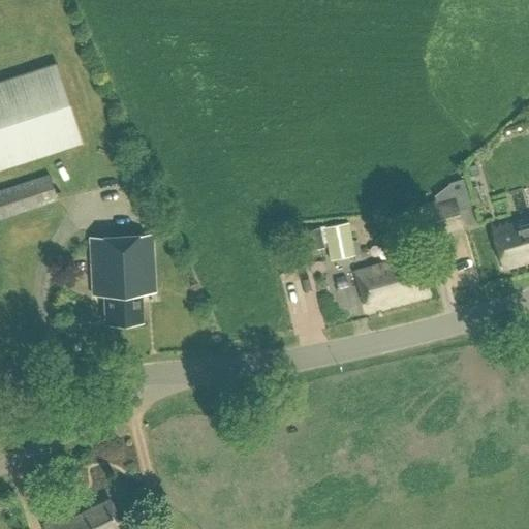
[(0,170),(82,145),(56,65),(0,83),(0,170)]
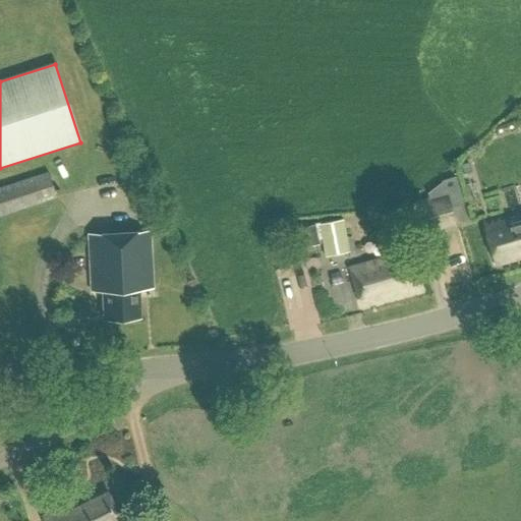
[(0,215),(56,196),(48,172),(0,187),(0,215)]
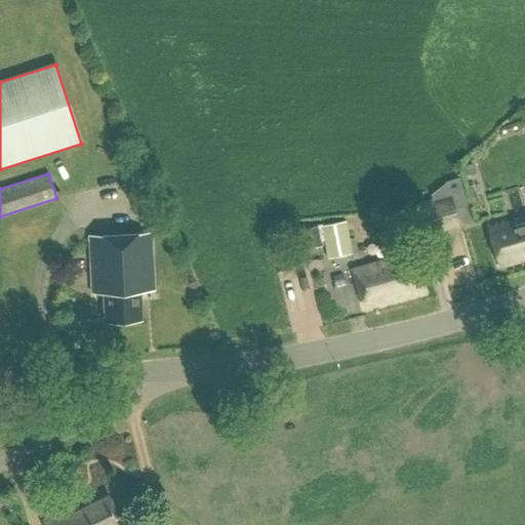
[(456,223),(449,196),(415,206),(423,233),(456,223)]
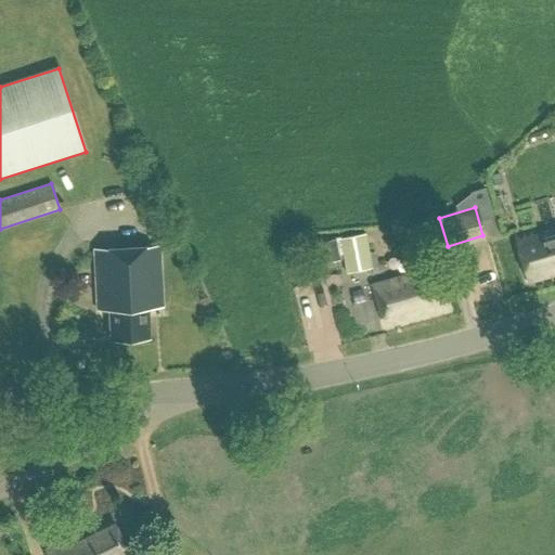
[(554,266),(554,233),(552,234),(551,230),(516,241),(529,282),(554,273),(554,270),(554,267),(554,266)]
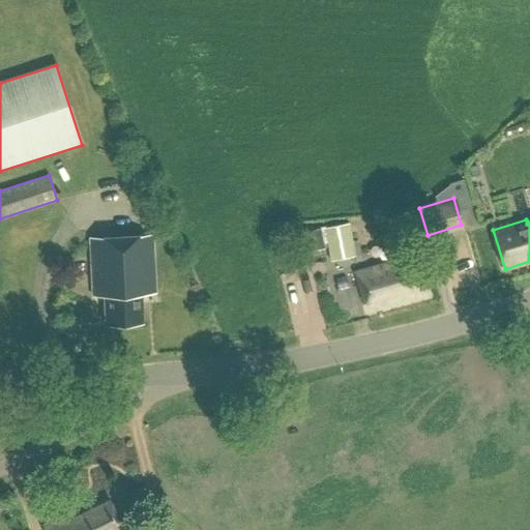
[(355,255),(348,223),(324,227),(330,260),(355,255)]
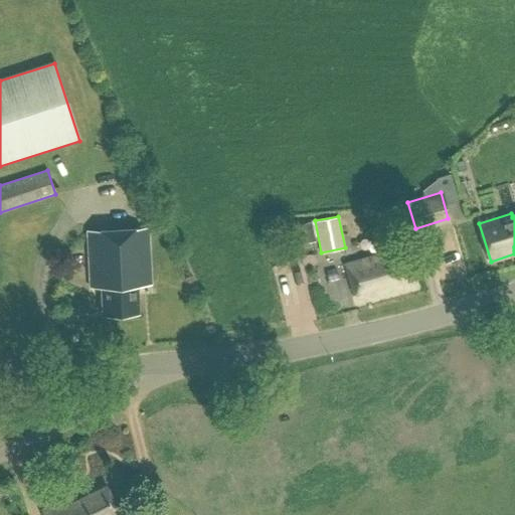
[(314,241),(311,221),(296,224),(299,243),(314,241)]
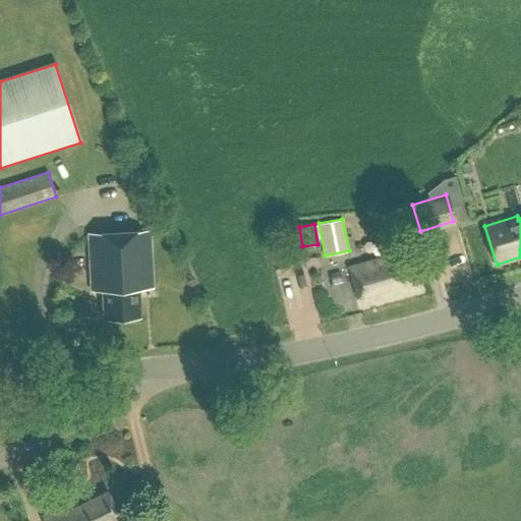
[(151,289),(150,231),(92,232),(93,290),(104,290),(104,316),(139,316),(138,289),(151,289)]
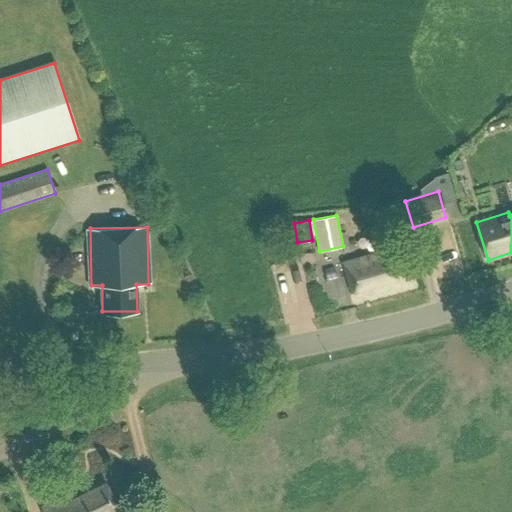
[(396,280),(390,257),(364,263),(363,258),(342,264),(350,292),(396,280)]
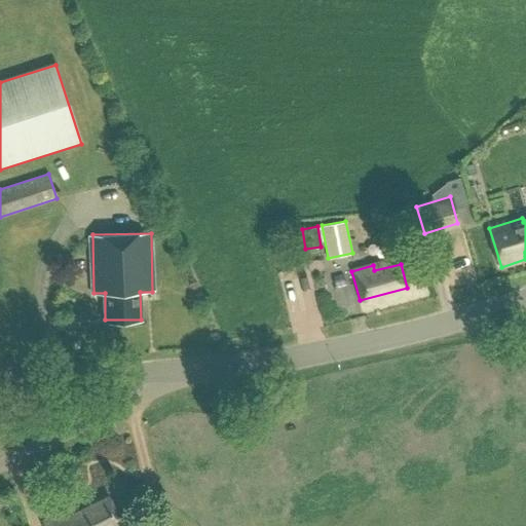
[(122,525),(108,495),(73,513),(70,506),(41,520),(43,525),(122,525)]
